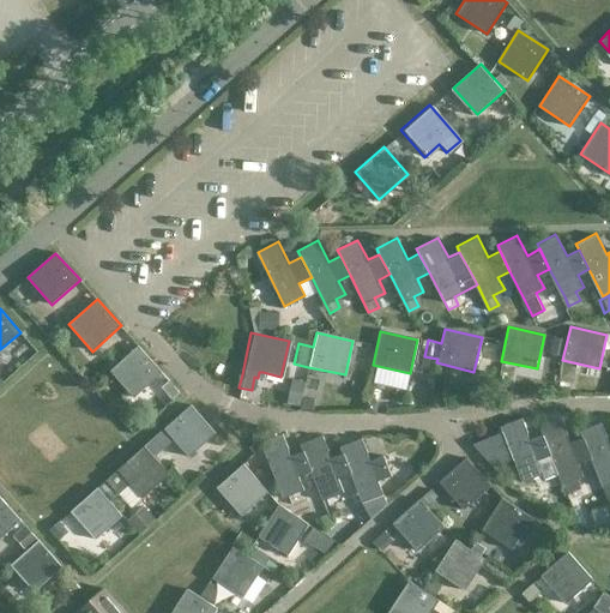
[(134,398),(162,373),(139,347),(110,372),(134,398)]
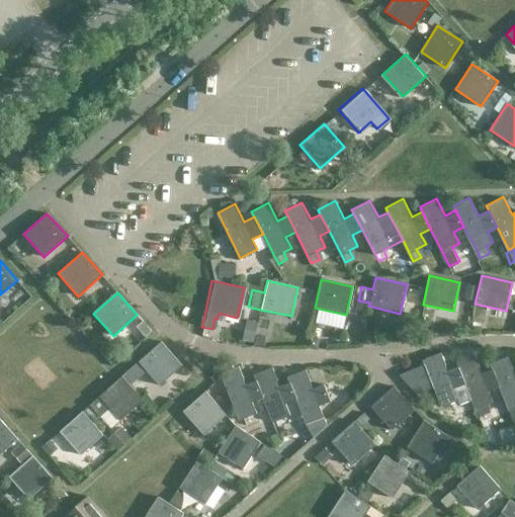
[(245,319),(240,339),(250,342),(255,322),(245,319)]
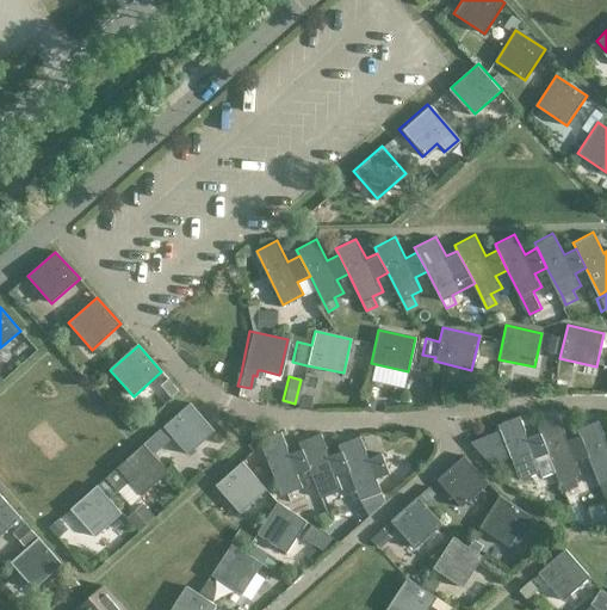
[(189,455),(215,431),(190,404),(163,426),(189,455)]
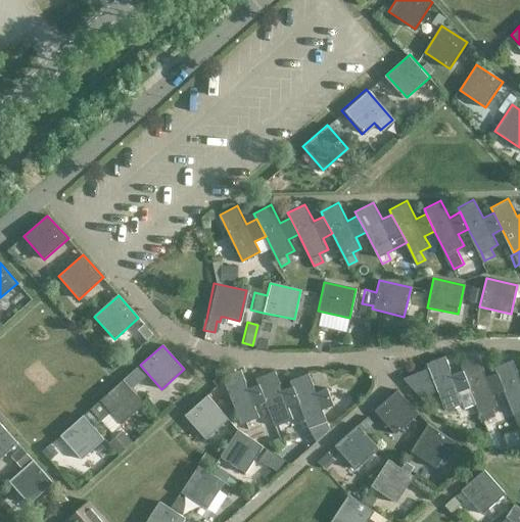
[(417,396),(436,388),(444,410),(460,404),(462,408),(474,402),(462,369),(452,373),(444,356),(426,363),(428,367),(399,378),(417,396)]
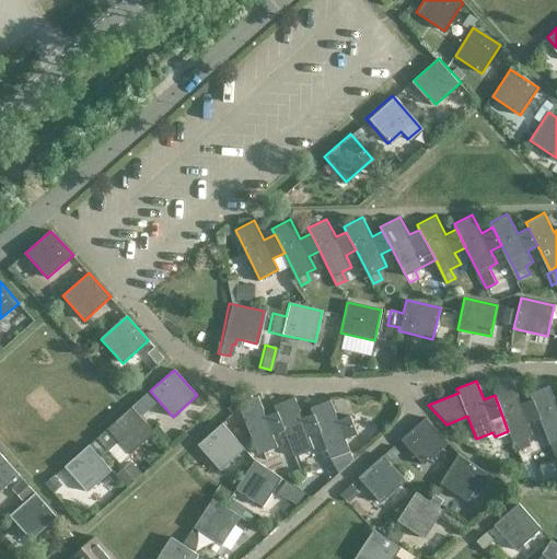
[(492,391),(495,395),(508,431),(515,450),(526,445),(523,435),(531,433),(526,421),(537,417),(531,399),(520,403),(512,383),(492,391)]
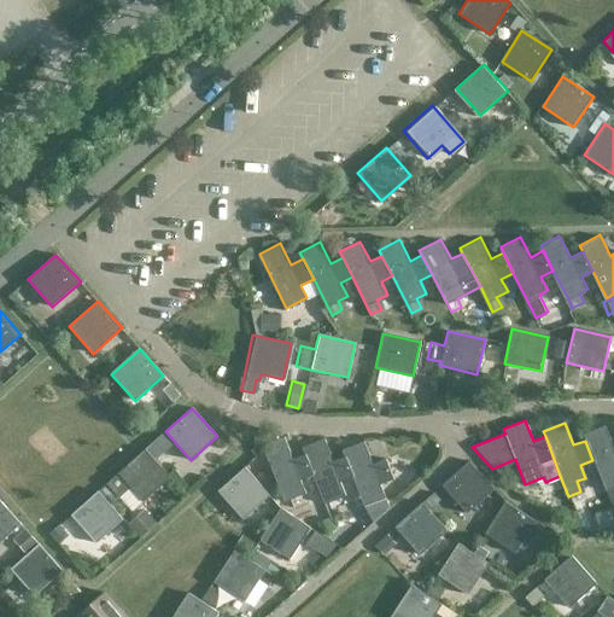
[(583,434),(585,441),(592,460),(604,489),(613,485),(613,447),(606,425),(583,434)]
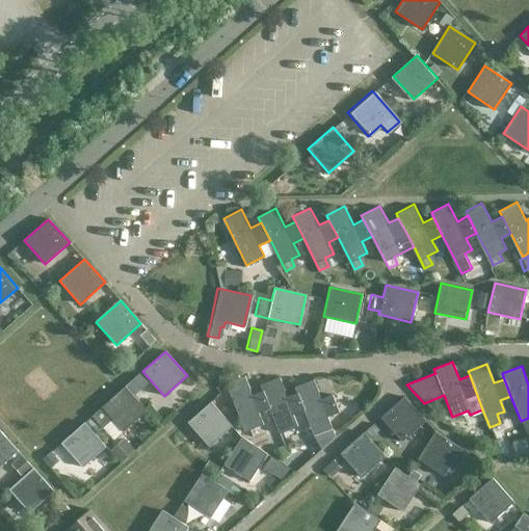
[(130,393),(142,381),(135,373),(123,383),(130,393)]
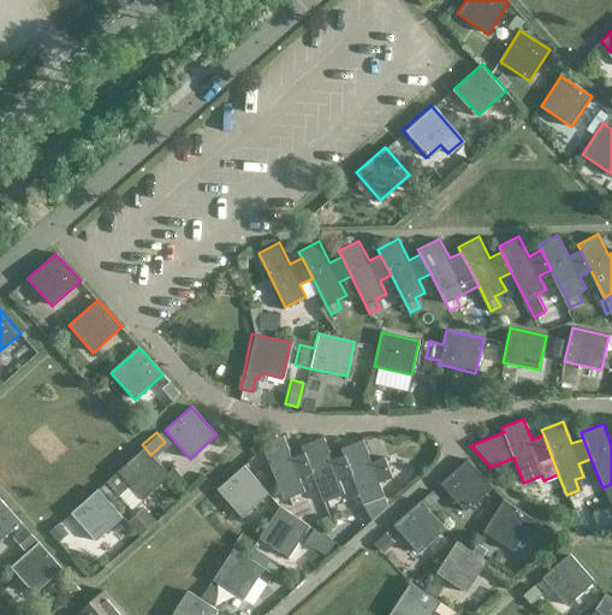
[(299,478),(312,473),(304,453),(293,457),(285,435),(261,444),(283,500),(304,491),(299,478)]
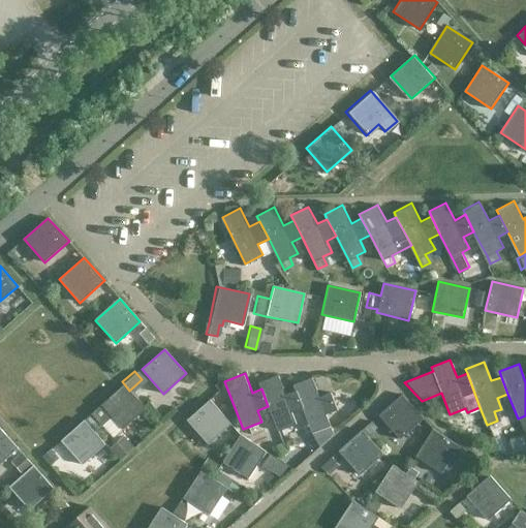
[(259,383),(261,389),(268,406),(278,430),(296,423),(291,411),(302,407),(296,391),(285,395),(278,376),(259,383)]
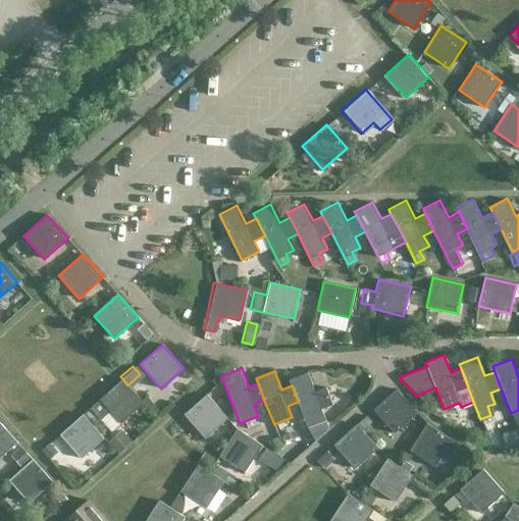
[(289,379),(292,385),(298,402),(307,426),(325,419),(320,408),(332,403),(326,387),(315,392),(308,372),(289,379)]
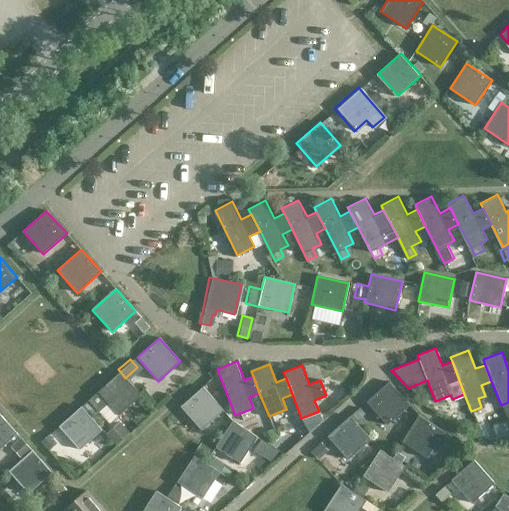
[(98,392),(81,406),(87,413),(92,408),(95,412),(96,411),(108,425),(119,416),(141,396),(120,372),(98,392)]
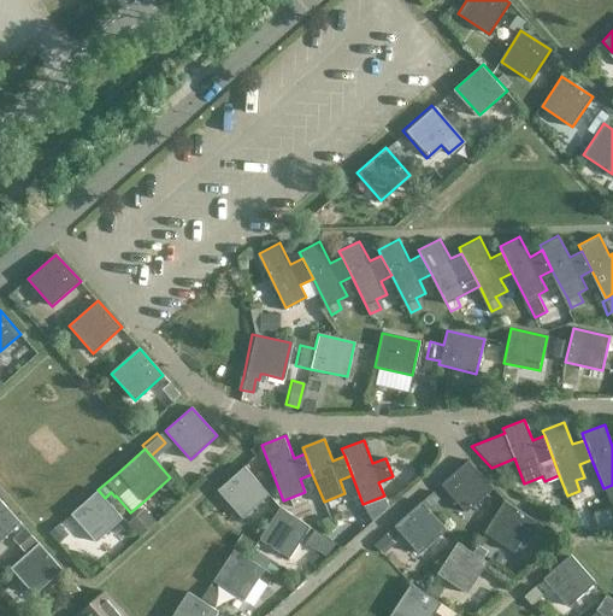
[(465,511),(493,487),(467,459),(441,484),(465,511)]
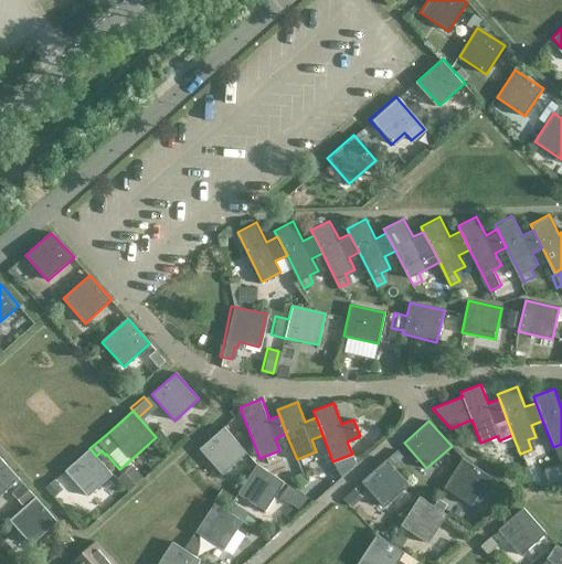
[(221,475),(246,453),(223,426),(198,449),(221,475)]
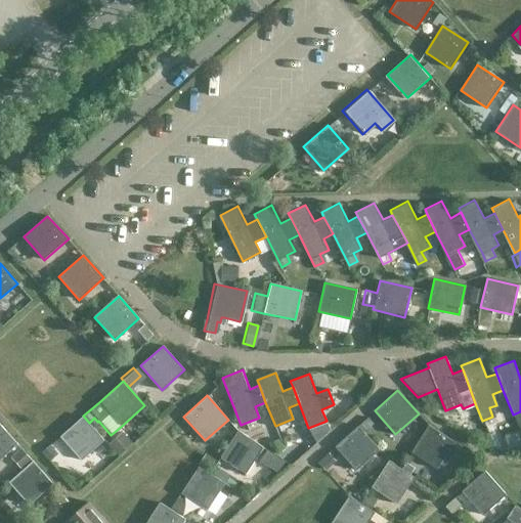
[(83,416),(60,436),(82,461),(104,440),(89,423),(83,416)]
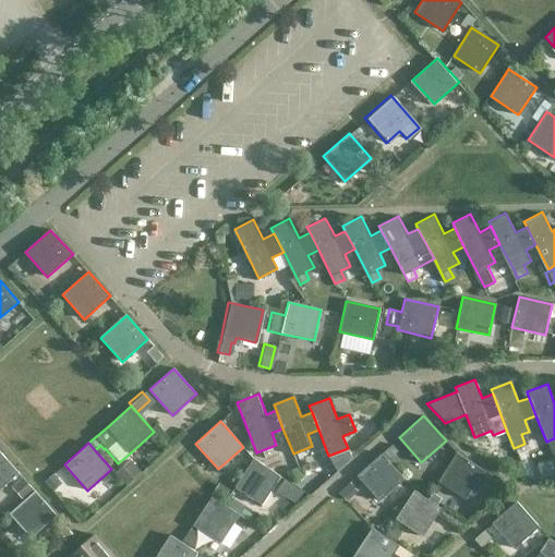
[(454,451),(435,481),(463,498),(481,469),(454,451)]
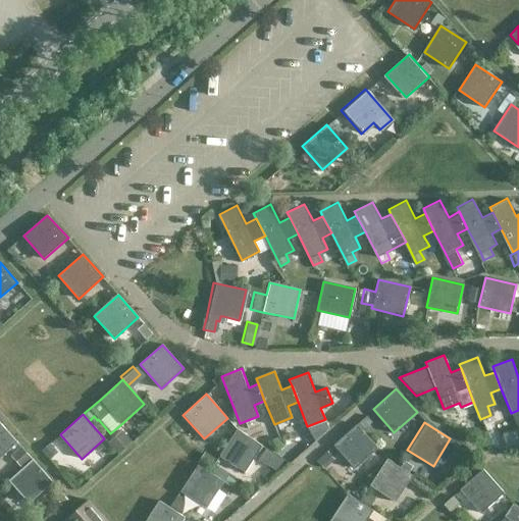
[(0,459),(9,451),(10,452),(8,454),(18,467),(29,458),(16,444),(17,443),(0,423),(0,459)]
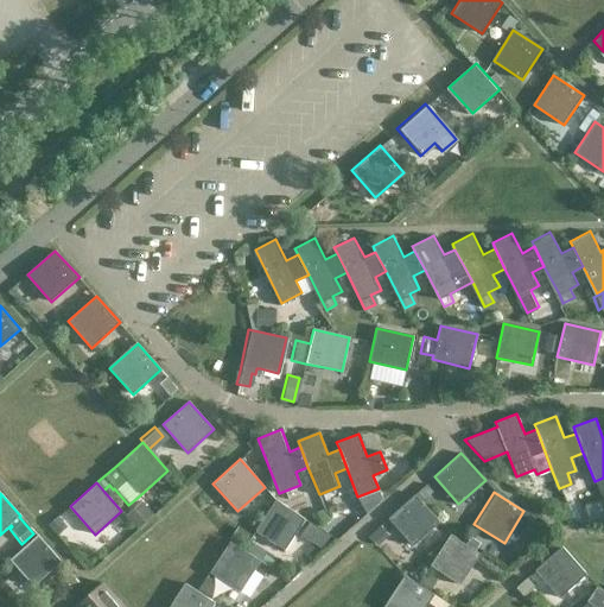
[(413,544),(439,520),(414,494),(388,518),(413,544)]
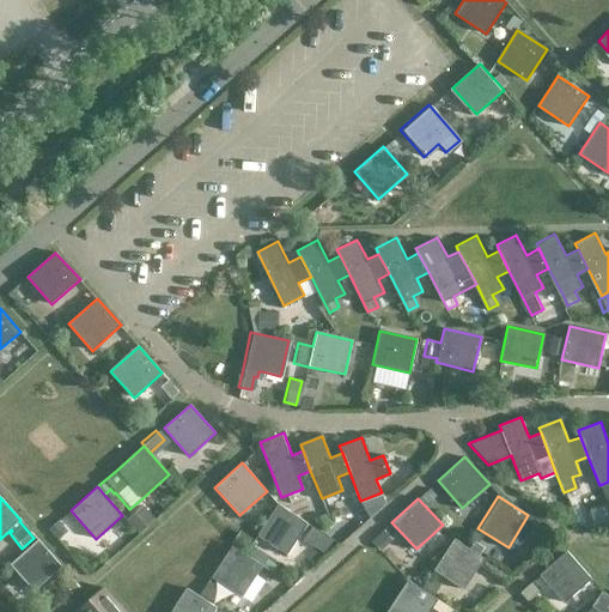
[(140,504),(123,519),(135,532),(152,517),(140,504)]
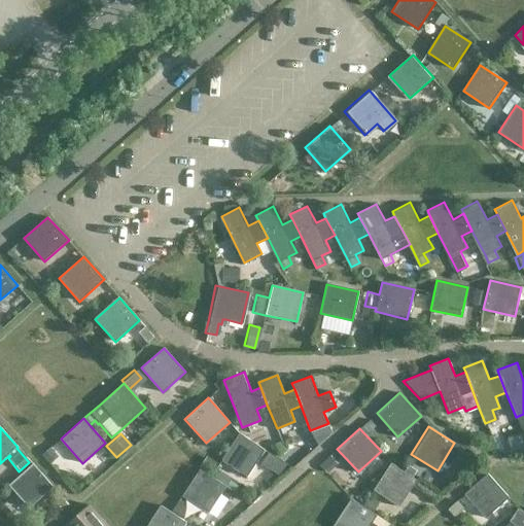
[(247,477),(265,450),(239,433),(221,460),(247,477)]
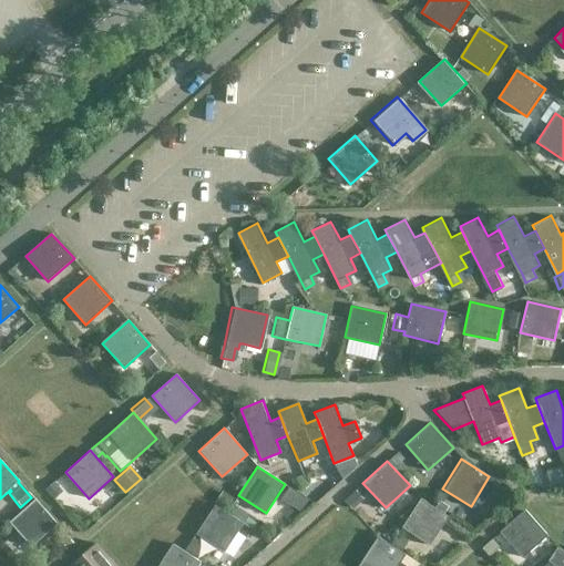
[(419,497),(399,526),(427,545),(447,515),(419,497)]
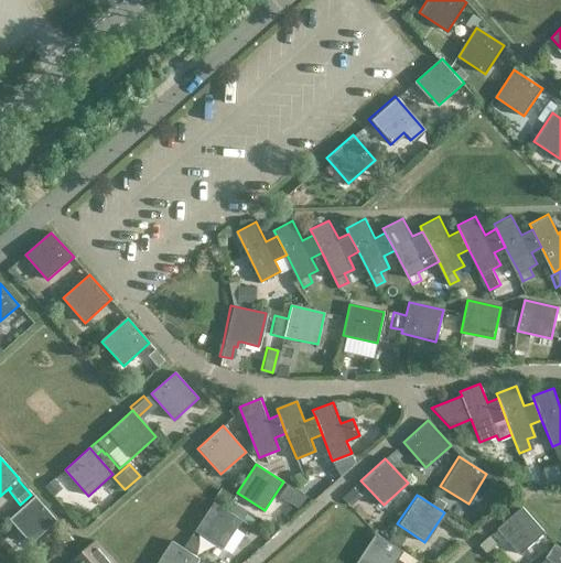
[(33,544),(57,522),(35,497),(10,519),(33,544)]
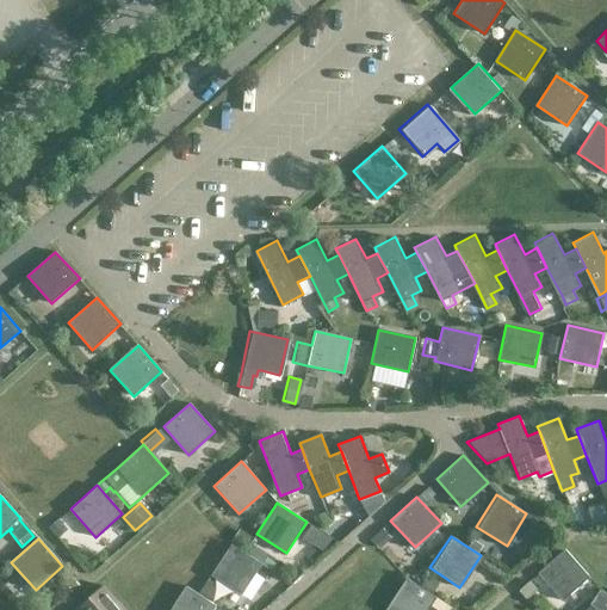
[(231,544),(211,575),(241,595),(261,564),(231,544)]
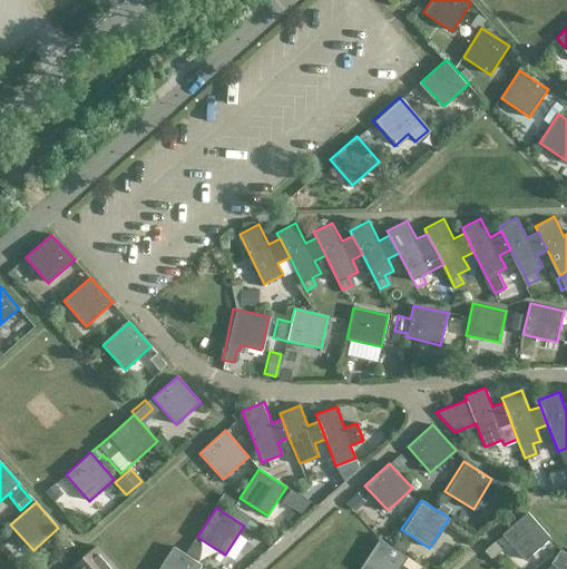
[(525,559),(549,537),(527,511),(501,533),(525,559)]
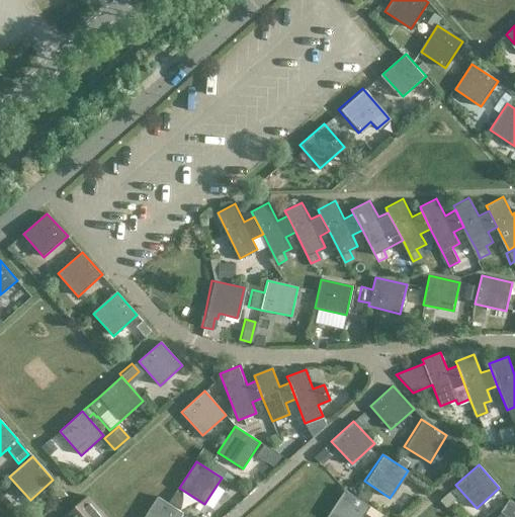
[(345,490),(328,516),(362,516),(370,506),(345,490)]
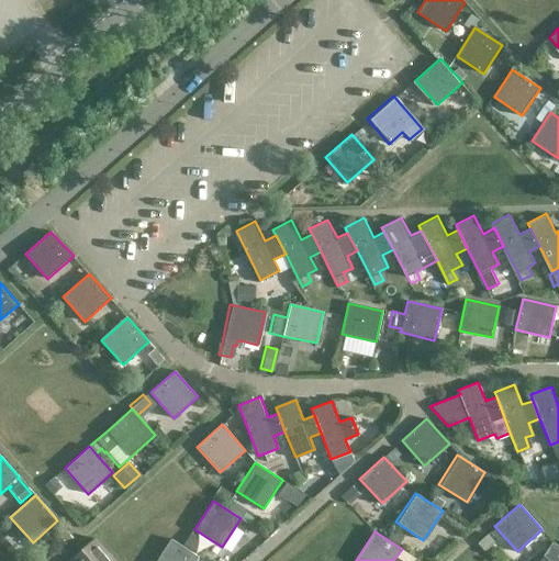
[(114,560),(93,538),(67,560),(114,560)]
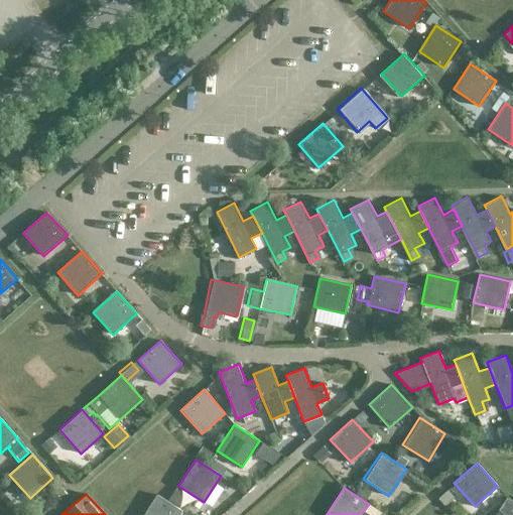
[(178,514),(181,511),(157,495),(143,514),(178,514)]
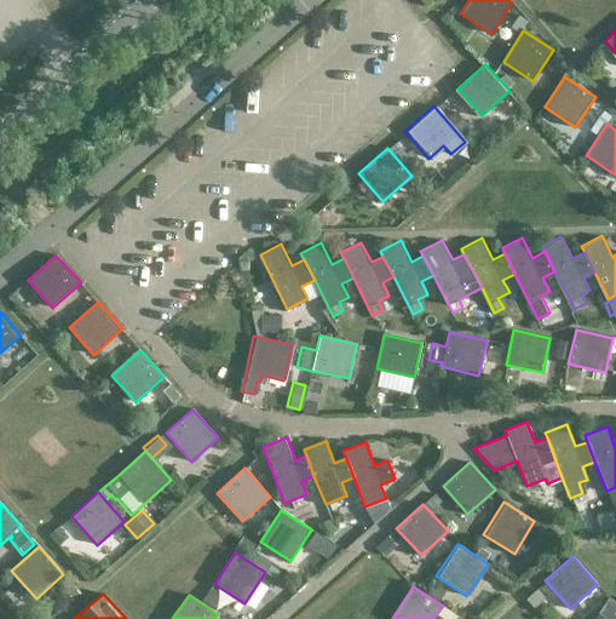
[(615,618),(615,601),(609,597),(593,618),(615,618)]
